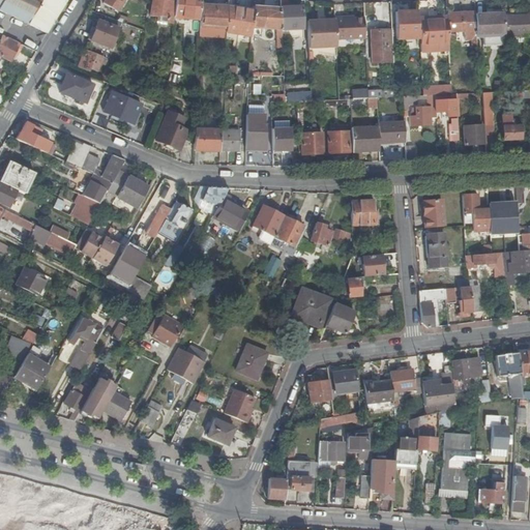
[(0,0),(0,9),(29,24),(48,33),(64,7),(68,0),(0,0)]
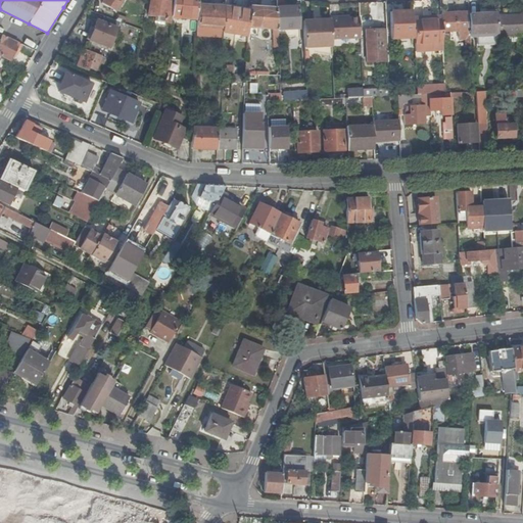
[(103,0),(102,3),(116,11),(123,0),(103,0)]
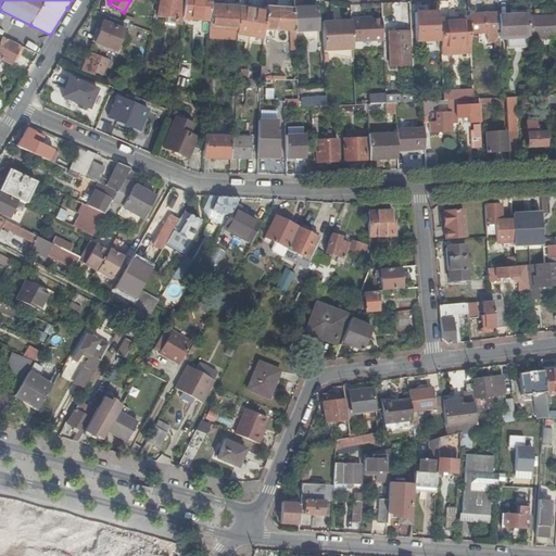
[(184,16),(185,1),(181,0),(160,0),(158,15),(166,16),(165,22),(182,25),(184,16)]
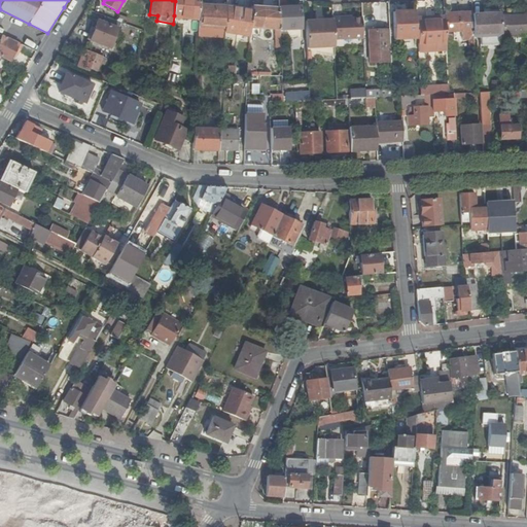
[(200,19),(201,4),(201,0),(175,0),(175,1),(174,15),(185,16),(191,18),(200,19)]
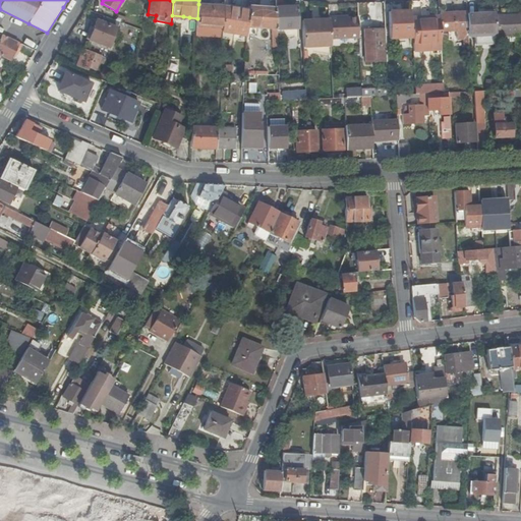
[(283,8),(282,0),(275,0),(276,9),(277,29),(292,27),(291,19),(298,18),(297,7),(283,8)]
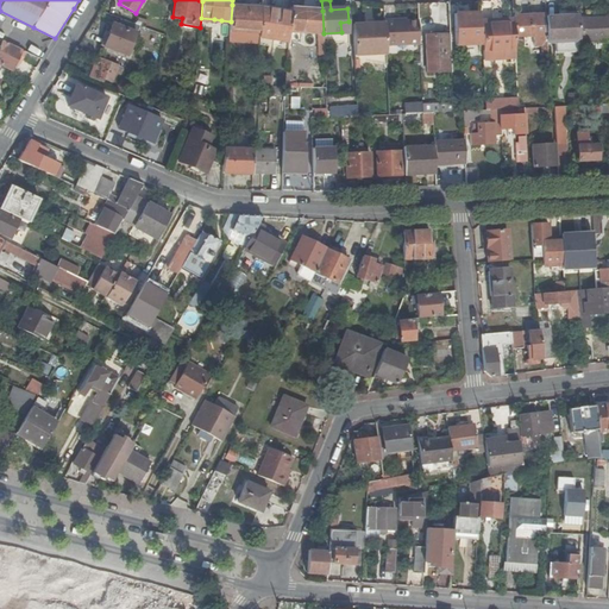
[(262,8),(262,7),(232,5),(231,22),(230,42),(257,43),(259,44),(259,37),(262,8)]
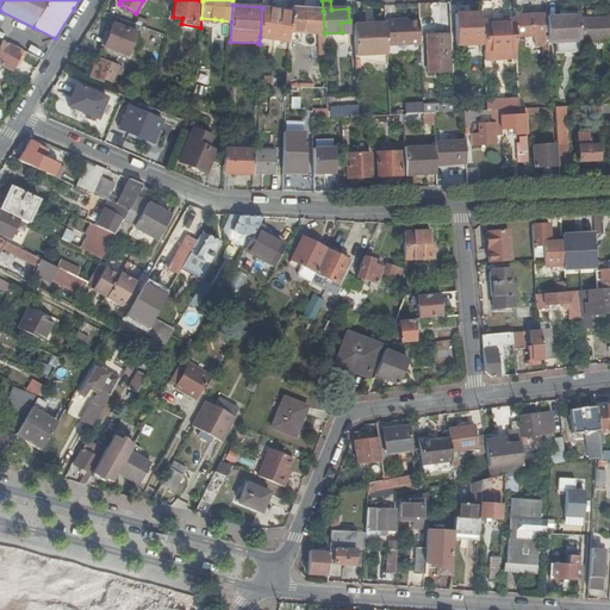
[(290,42),(291,32),(292,13),(262,8),(260,37),(274,39),(290,42)]
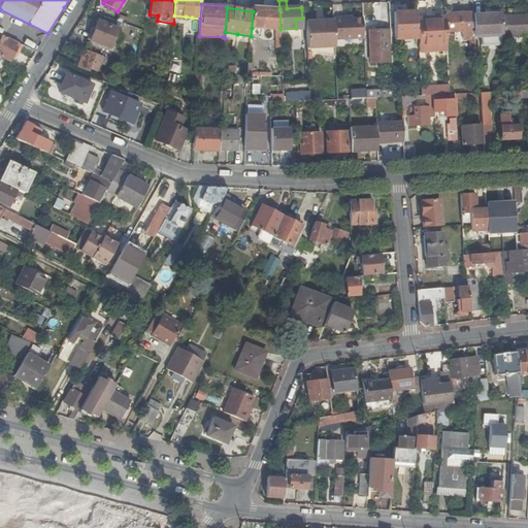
[(281,31),(281,29),(279,9),(253,7),(253,11),(252,28),(281,31)]
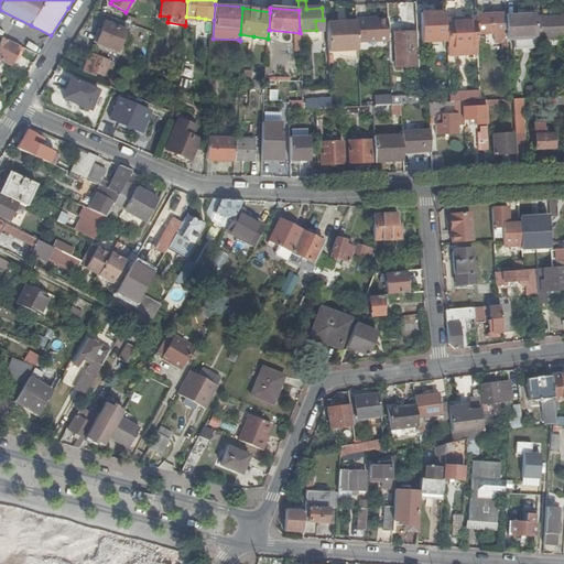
[(444,12),(435,12),(429,13),(421,13),(422,33),(422,42),(445,41),(446,41),(446,33),(445,33),(445,32),(444,12)]
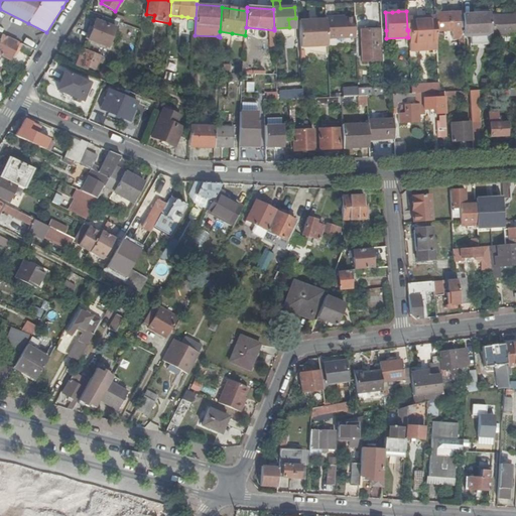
[(463,14),(463,12),(435,14),(435,16),(435,20),(436,26),(453,25),(453,30),(453,38),(460,38),(461,46),(465,46),(464,37),(463,14)]
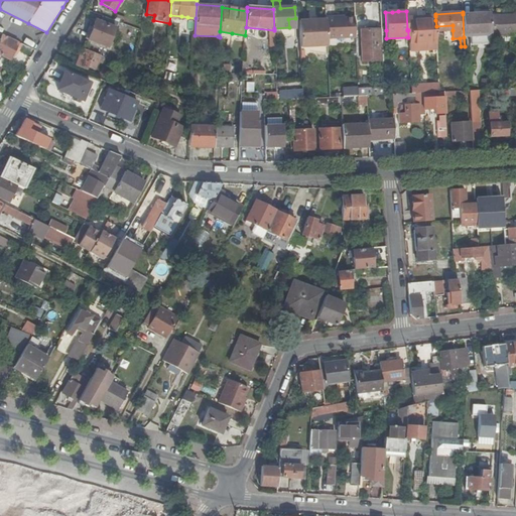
[(490,17),(490,13),(463,14),(464,37),(473,37),(491,36),(490,17)]
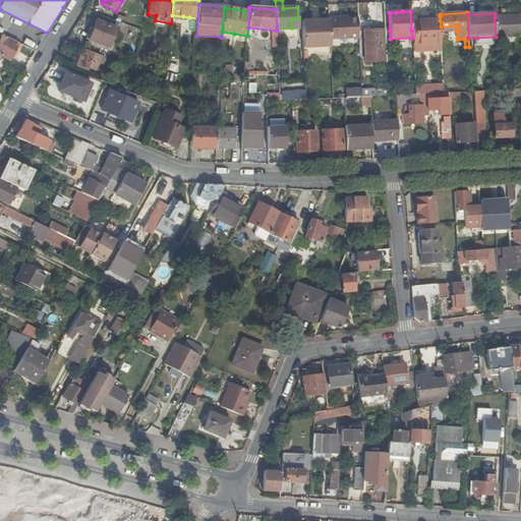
[(520,13),(510,14),(510,16),(495,17),(496,37),(499,37),(517,35),(520,35),(520,13)]
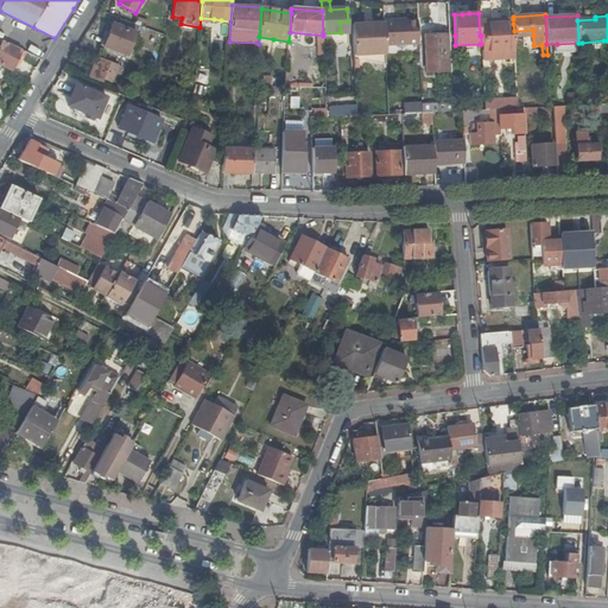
[(137,33),(140,25),(122,19),(120,26),(114,24),(105,46),(127,55),(135,33),(137,33)]
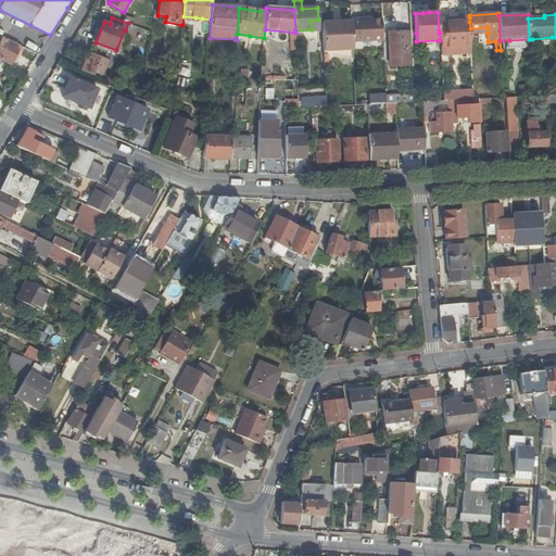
[(383,40),(382,19),(361,20),(361,19),(351,19),(352,21),(352,37),(353,41),(383,40)]
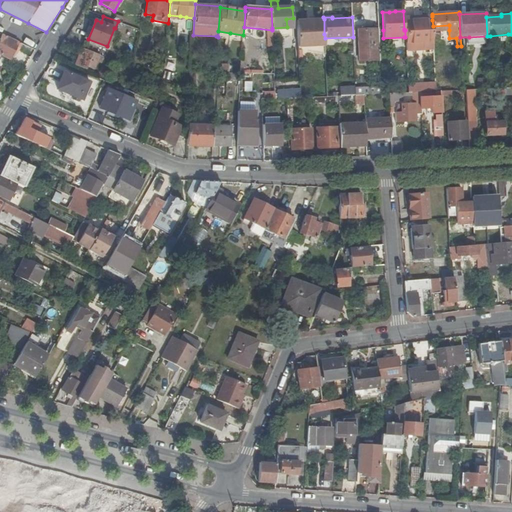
[(324,19),(297,20),(299,50),(325,54),(324,34),(324,19)]
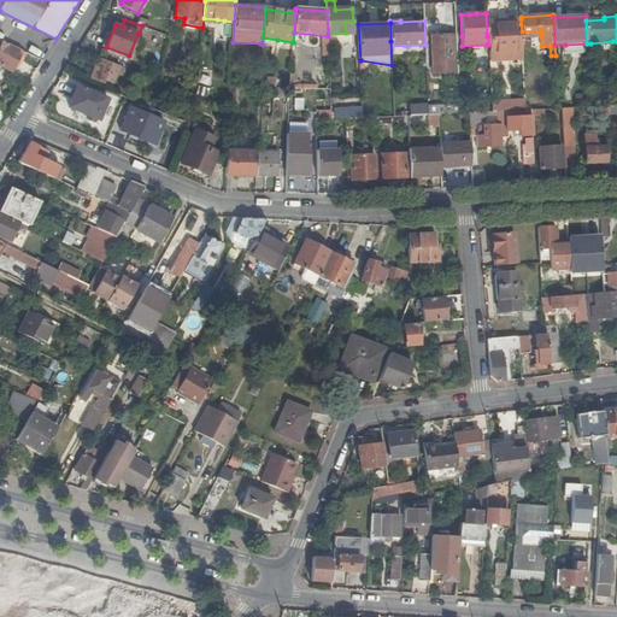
[(521,24),(488,25),(491,60),(522,59),(522,37),(522,31),(521,24)]
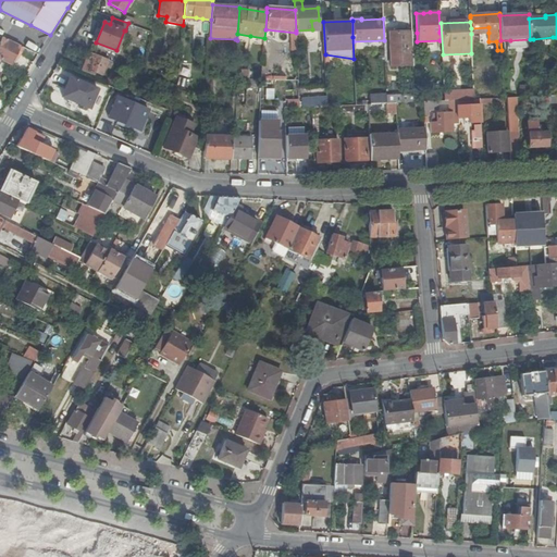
[(413,65),(411,32),(391,33),(392,66),(413,65)]
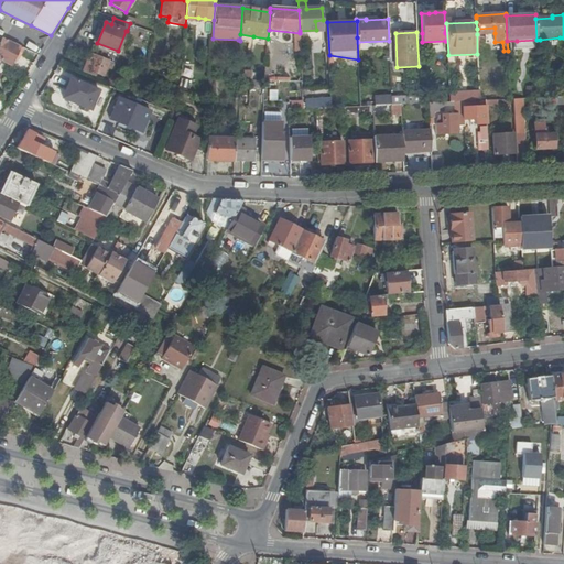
[(10,42),(10,41),(6,39),(2,38),(0,42),(0,61),(0,62),(1,61),(11,65),(14,56),(20,47),(10,42)]
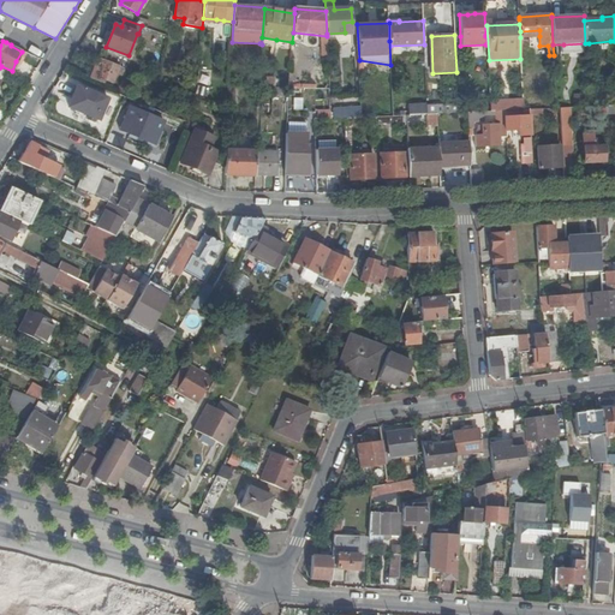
[(589,43),(585,43),(585,51),(610,49),(610,41),(589,43)]
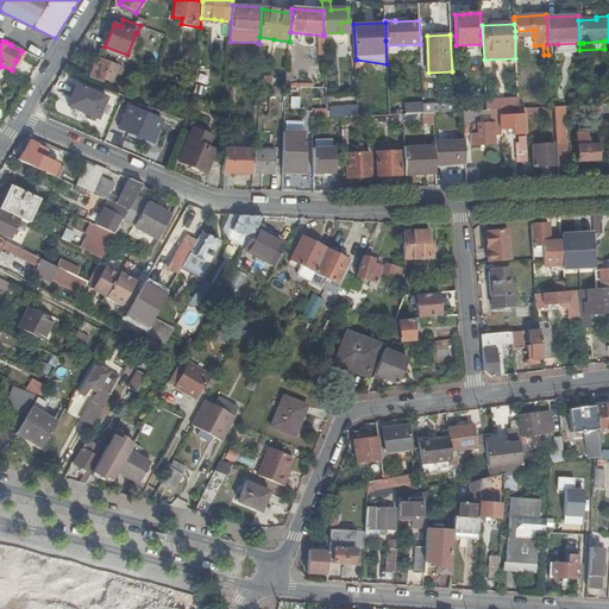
[(579,50),(579,43),(558,44),(559,52),(579,52),(579,50)]
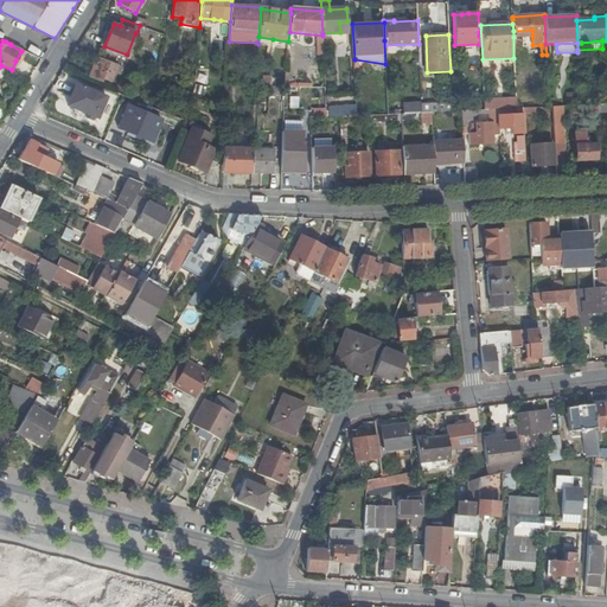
[(119,64),(98,57),(91,77),(103,82),(104,78),(113,82),(115,74),(119,64)]
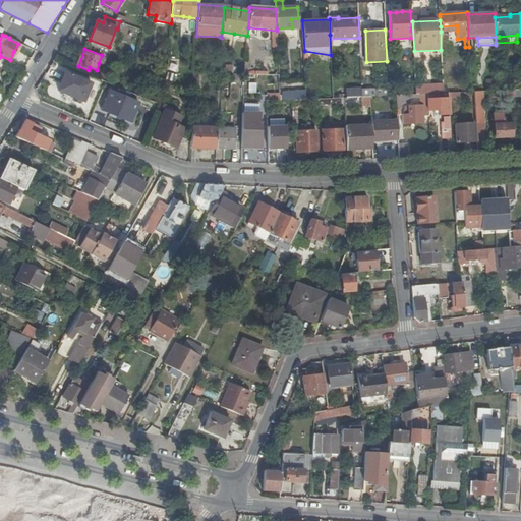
[(251,70),(252,61),(244,60),(243,69),(251,70)]
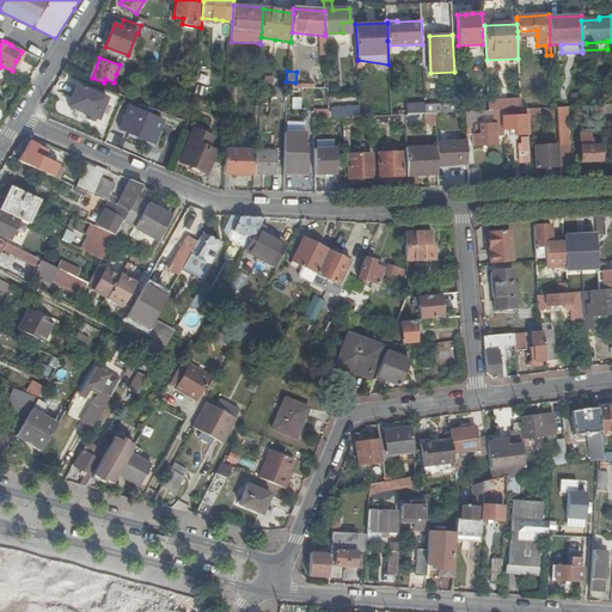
[(209,75),(196,75),(195,87),(208,89),(209,75)]
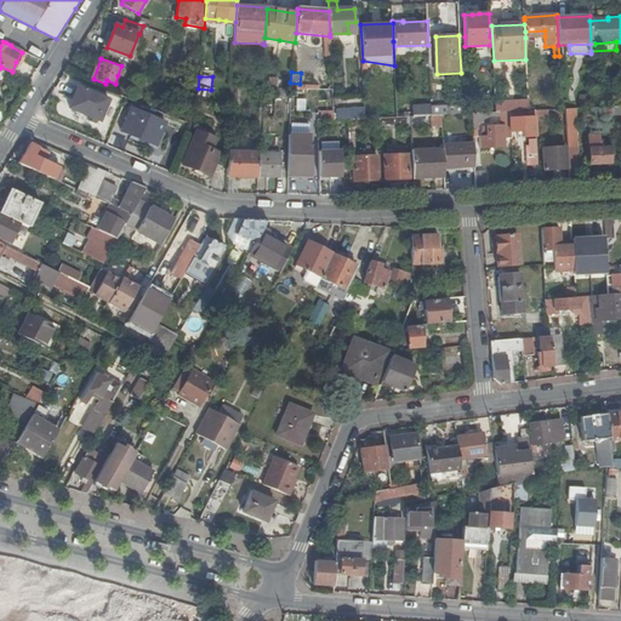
[(277,89),(278,89),(278,79),(262,78),(262,87),(266,87),(277,89)]
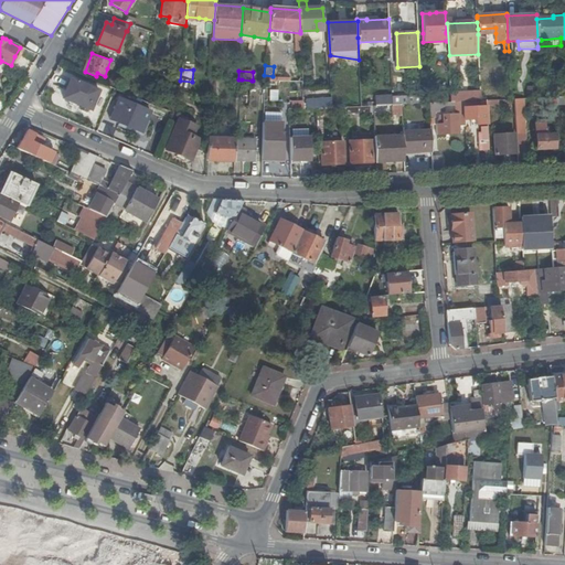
[(63,97),(91,109),(99,89),(72,78),(63,97)]
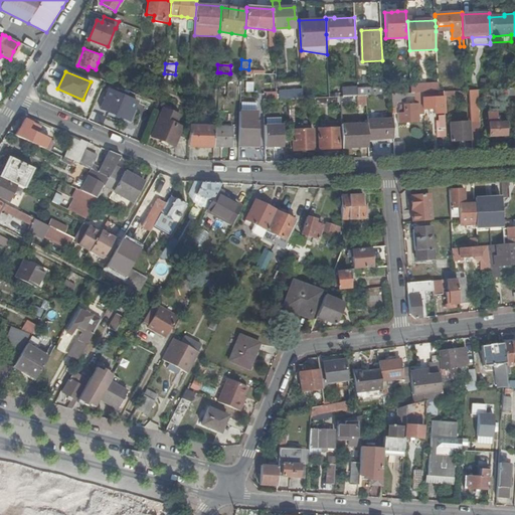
[(164,73),(164,79),(169,81),(174,82),(175,74),(164,73)]
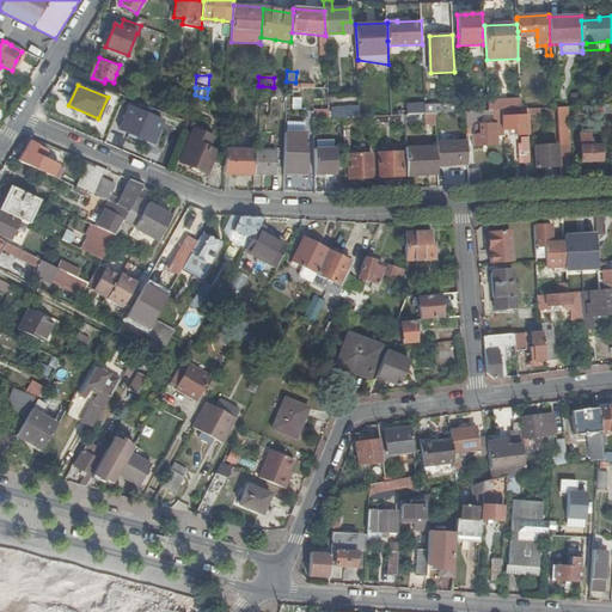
[(488,101),(489,110),(491,110),(493,110),(500,110),(502,110),(521,109),(520,99),(488,101)]
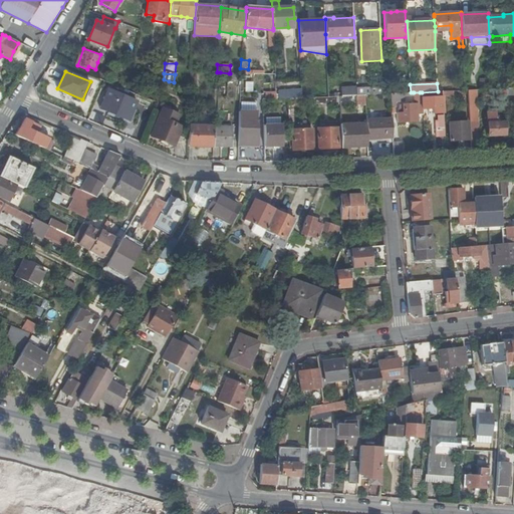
[(382,94),(382,87),(356,88),(356,90),(356,95),(365,95),(382,94)]
